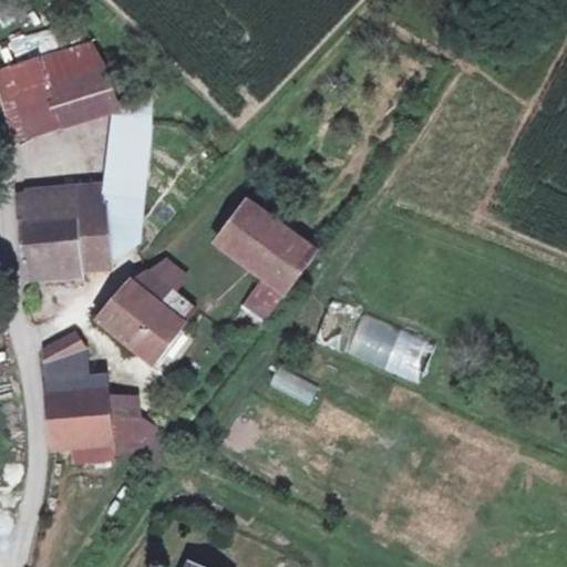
[(11,39),(16,58),(58,48),(53,29),(11,39)]
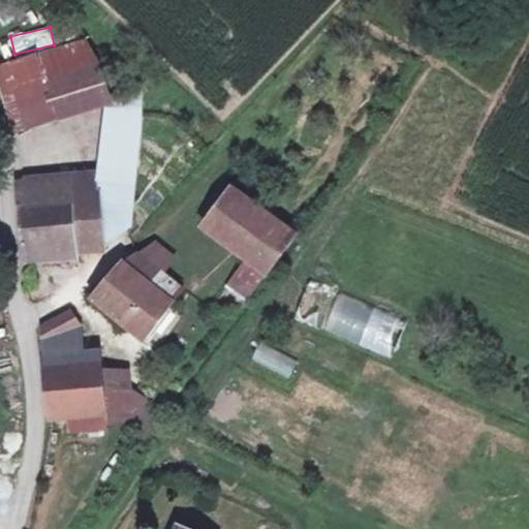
[(92,31),(0,62),(19,130),(118,98),(112,84),(104,63),(92,31)]
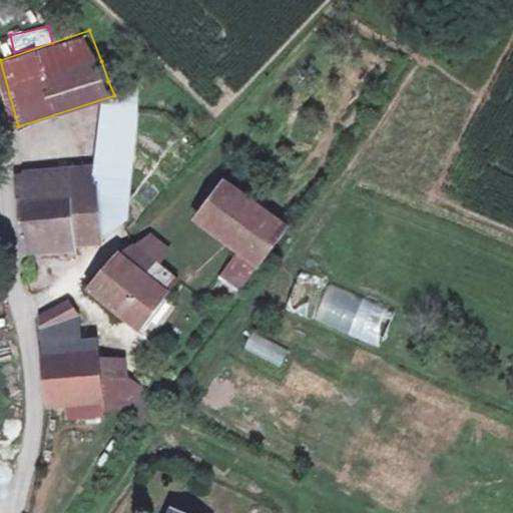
[(122,76),(115,56),(101,61),(108,81),(122,76)]
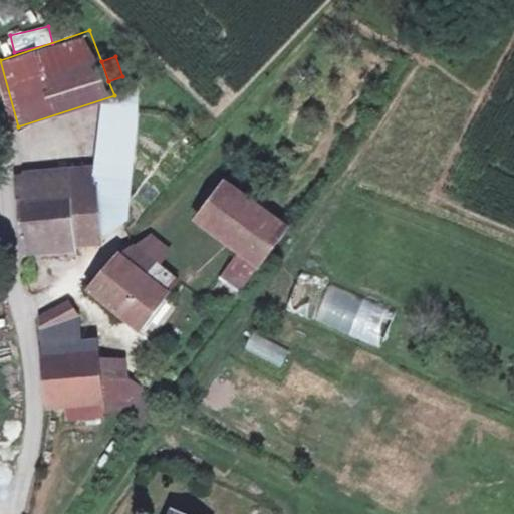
[(141,133),(147,88),(114,97),(99,159),(132,162),(141,133)]
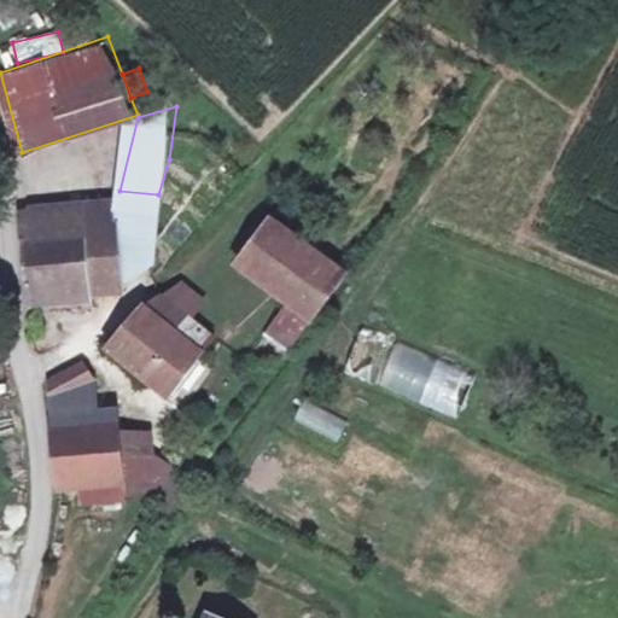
[(117,208),(115,190),(88,192),(89,203),(22,208),(24,228),(118,219),(122,260),(149,257),(144,207),(117,208)]
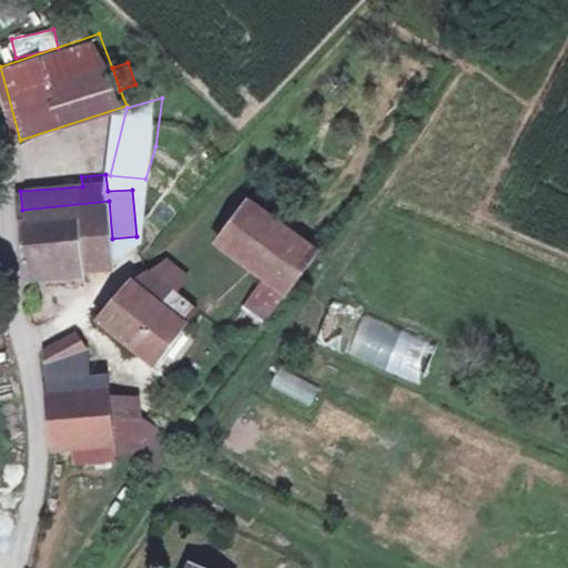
[(112,239),(109,201),(22,210),(30,273),(114,267),(112,239)]
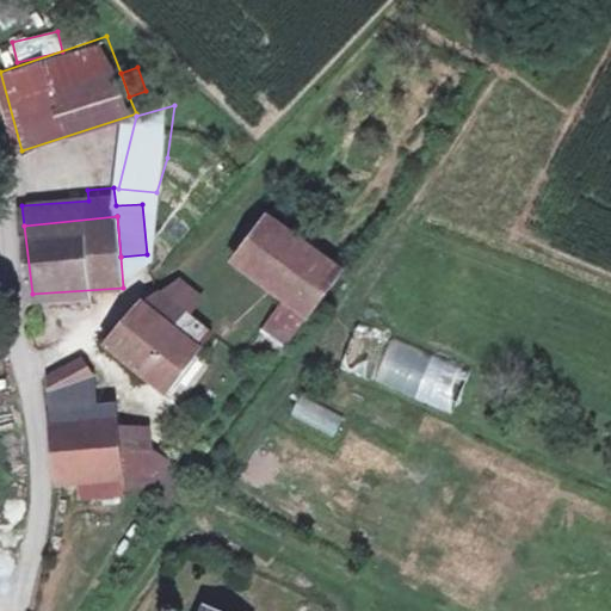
[(343,277),(271,220),(238,263),(289,303),(269,331),(290,345),(343,277)]
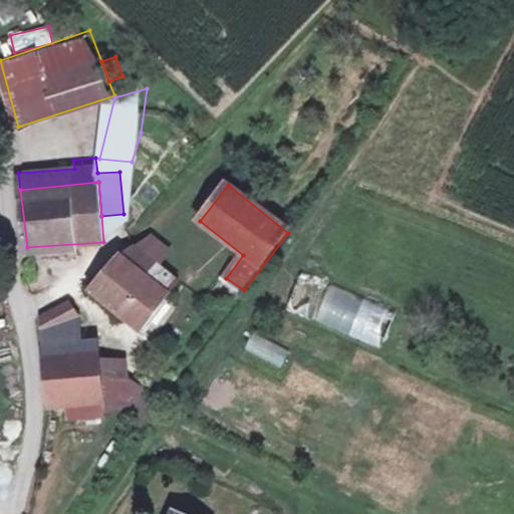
[(173,245),(156,230),(142,248),(159,262),(173,245)]
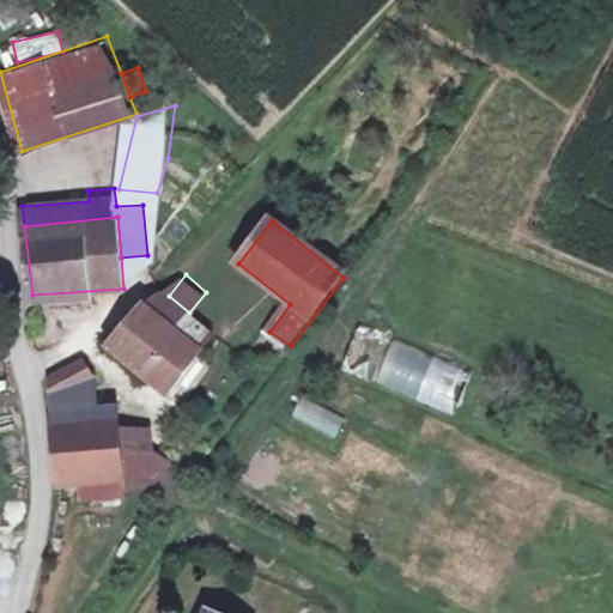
[(189,313),(169,296),(143,311),(122,340),(175,386),(216,334),(189,313)]
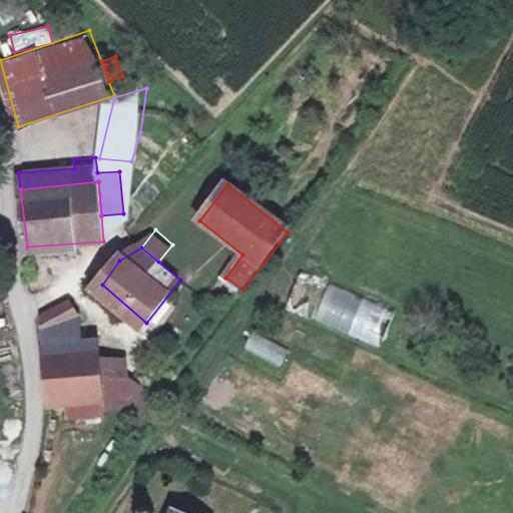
[(285,309),(380,349),(396,311),(301,272),(285,309)]
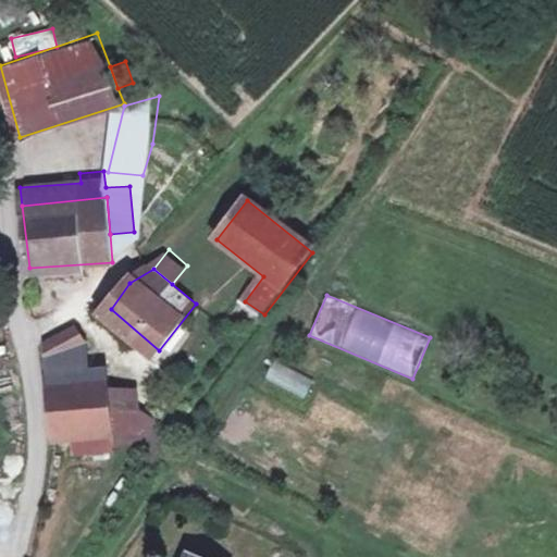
[(88,345),(79,325),(48,341),(50,364),(88,345)]
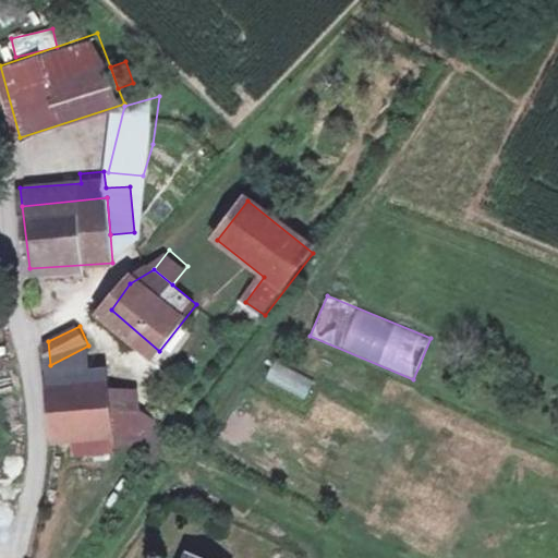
[(92,388),(88,346),(50,365),(51,390),(92,388)]
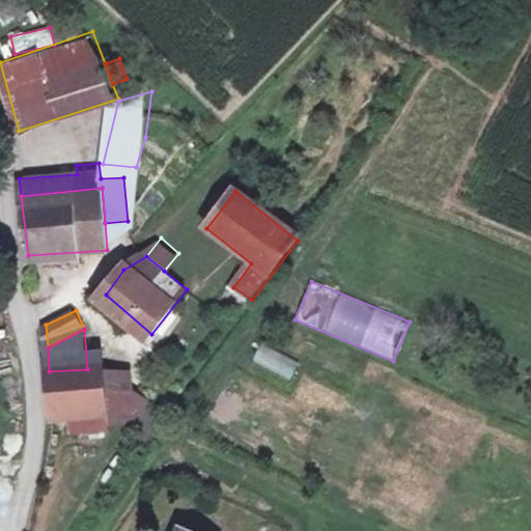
[(292,379),(300,361),(260,344),(253,362),(292,379)]
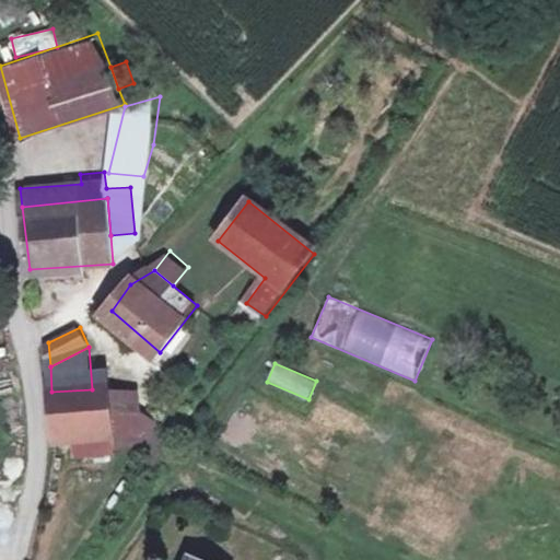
[(113,440),(111,388),(92,389),(51,392),(56,444),(79,443),(113,440)]
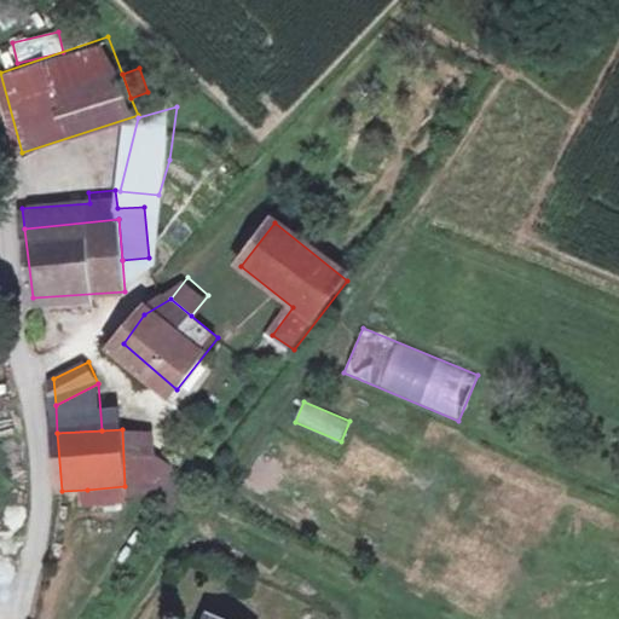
[(194,475),(122,429),(125,486),(87,490),(87,505),(132,504),(161,508),(173,512),(194,475)]
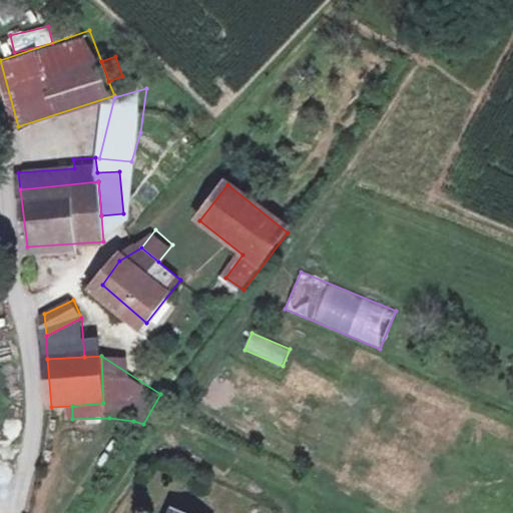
[(205,512),(182,504),(177,512),(205,512)]
